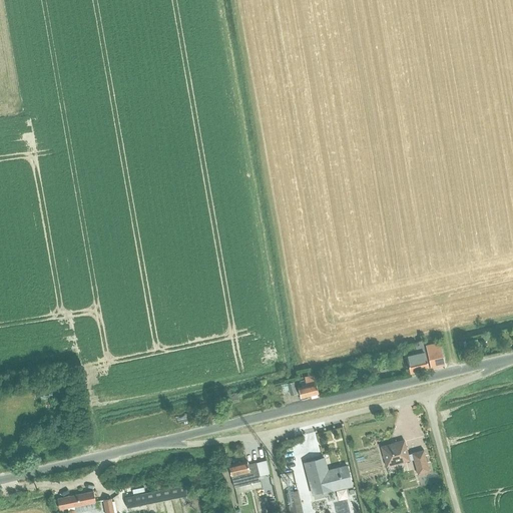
[(466,341),(463,341),(464,347),(467,347),(467,346),(478,344),(478,339),(466,341)]
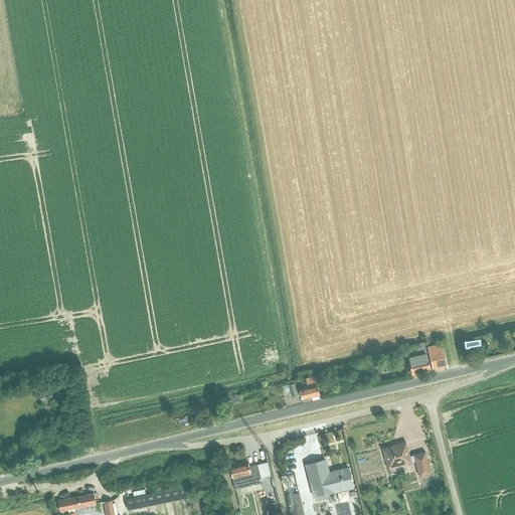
[(414,356),(408,358),(411,373),(431,368),(424,341),(419,342),(420,346),(416,347),(418,352),(413,353),(414,356)]
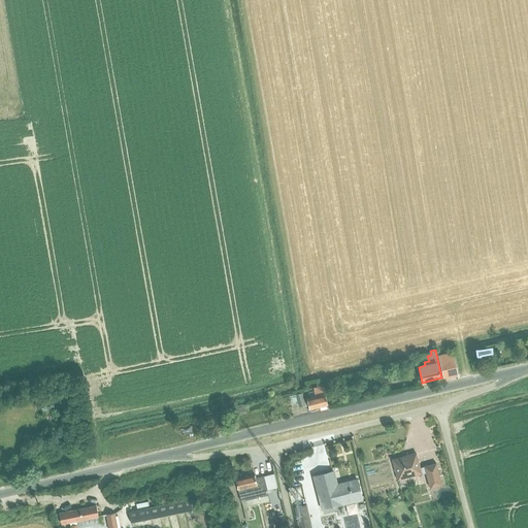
[(438,353),(440,359),(444,377),(458,374),(452,350),(438,353)]
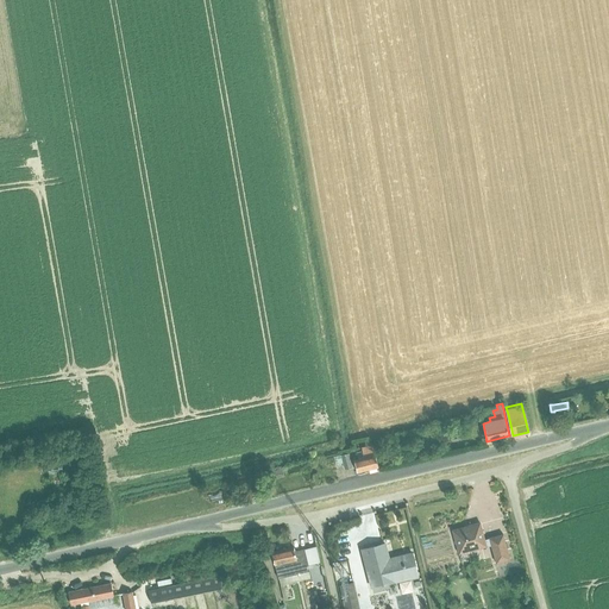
[(365,438),(366,447),(362,449),(364,458),(355,460),(357,471),(378,466),(371,437),(365,438)]
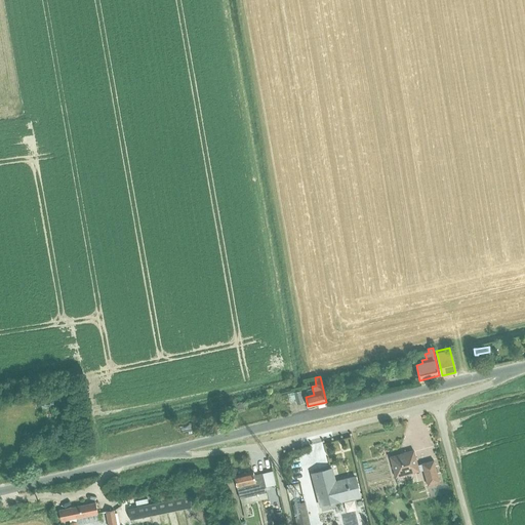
[(300,391),(294,392),(297,404),(304,403),(300,391)]
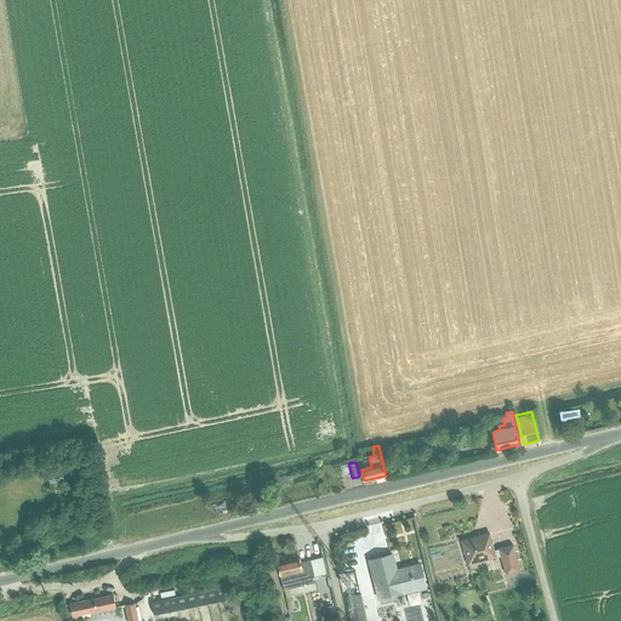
[(274,478),(277,488),(291,485),(289,476),(274,478)]
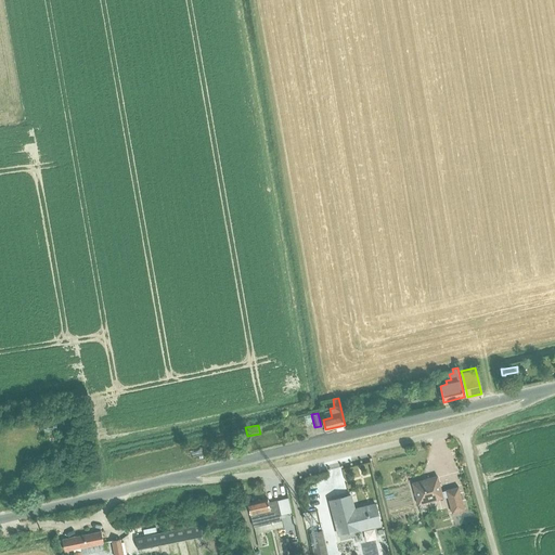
[(459,487),(451,489),(446,490),(441,491),(438,477),(436,476),(426,479),(427,480),(414,483),(413,486),(418,505),(421,504),(422,505),(427,504),(428,502),(448,497),(452,513),(465,510),(459,487)]
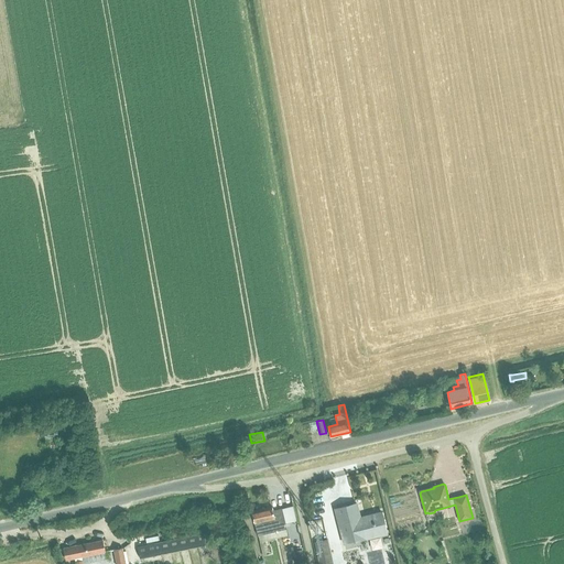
[(335,509),(344,544),(387,533),(381,512),(359,518),(356,503),(335,509)]
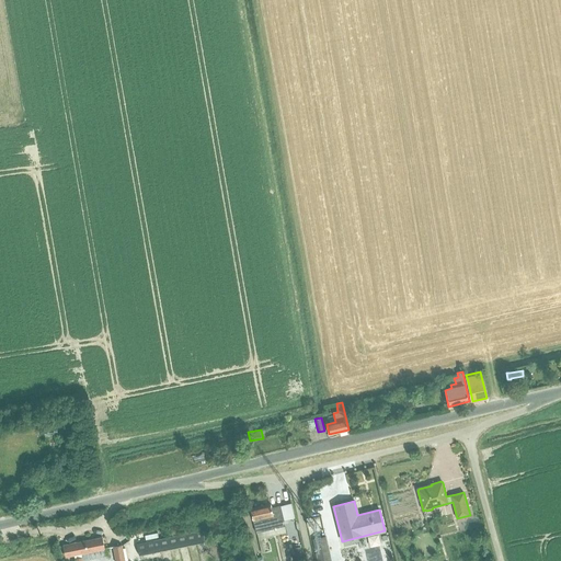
[(286,526),(284,521),(281,505),(272,507),(271,504),(251,508),(253,521),(256,533),(286,526)]
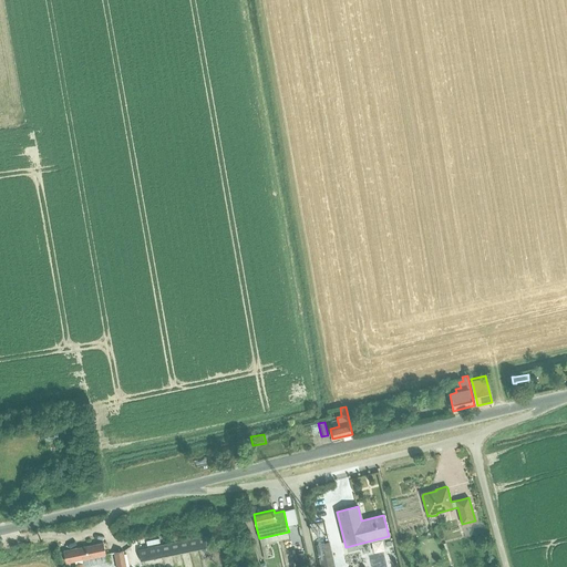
[(162,545),(138,549),(141,562),(207,547),(205,536),(175,543),(162,545)]
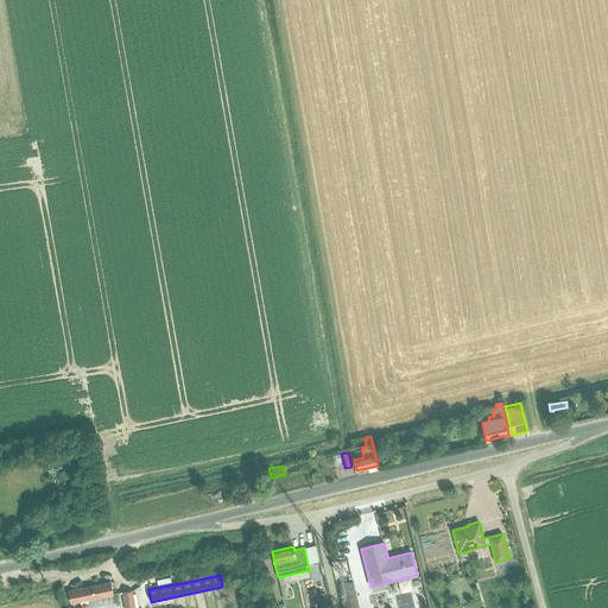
[(339,584),(343,607),(358,607),(353,581),(339,584)]
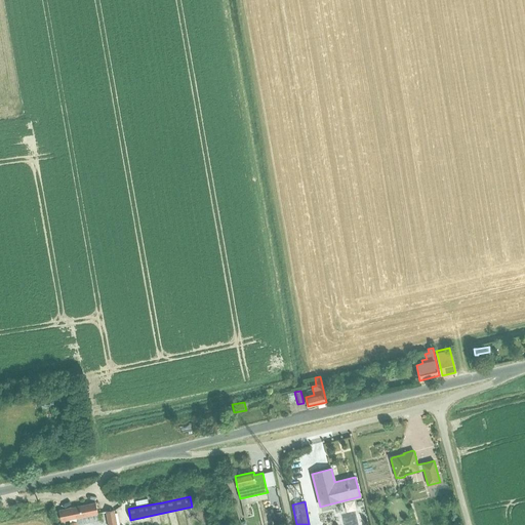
[(82,518),(97,514),(95,503),(58,511),(62,523),(64,523),(64,520),(81,517),(82,518)]
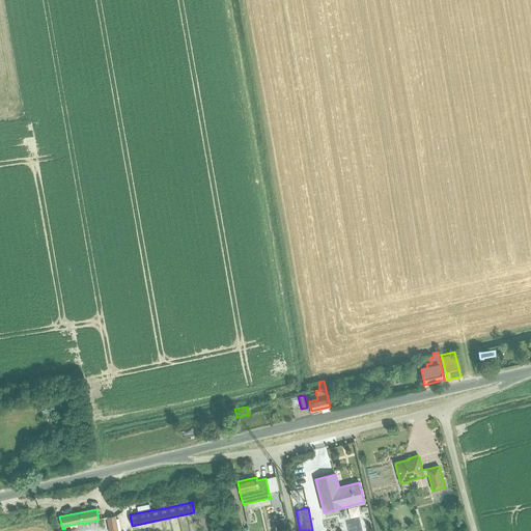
[(107,519),(109,530),(117,530),(115,516),(107,519)]
